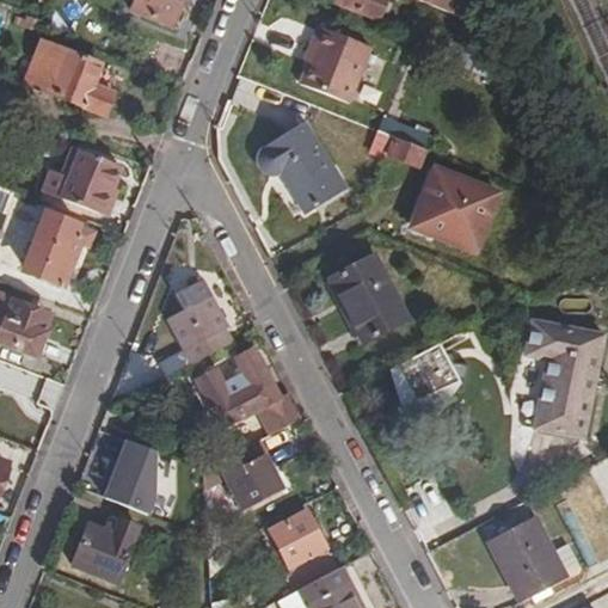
[(135,0),(133,10),(173,26),(183,0),(135,0)]
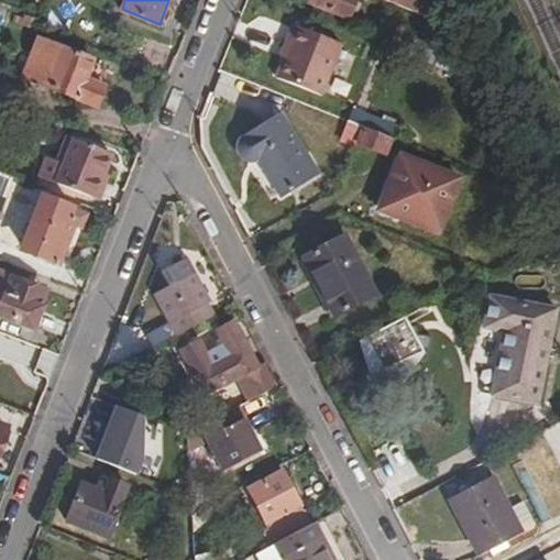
[(311,0),(311,1),(351,15),(355,0),(311,0)]
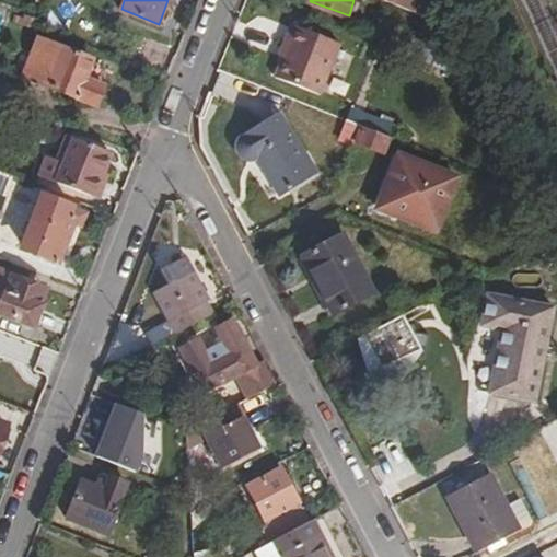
[(396,0),(396,2),(417,11),(420,0),(396,0)]
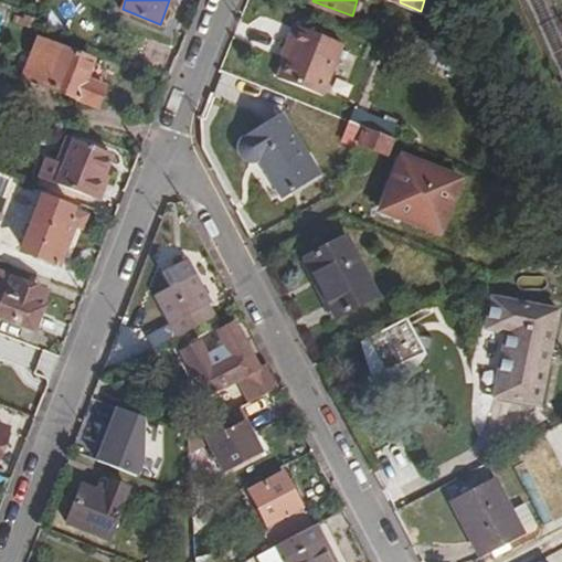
[(343,44),(295,24),(287,43),(292,44),(286,56),(278,77),(324,96),(343,44)]
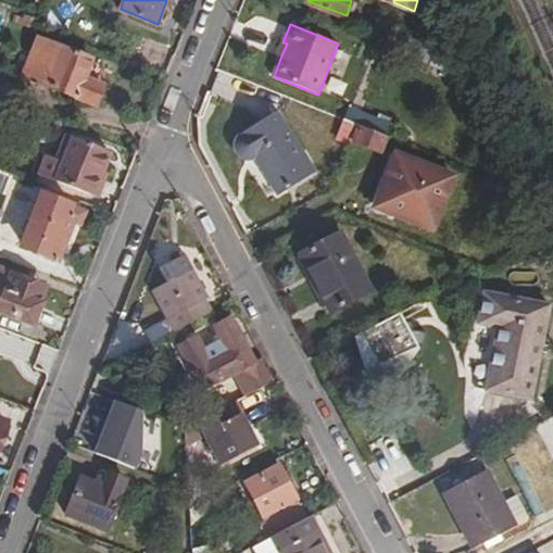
[(39,36),(24,75),(99,105),(107,86),(85,77),(92,58),(39,36)]
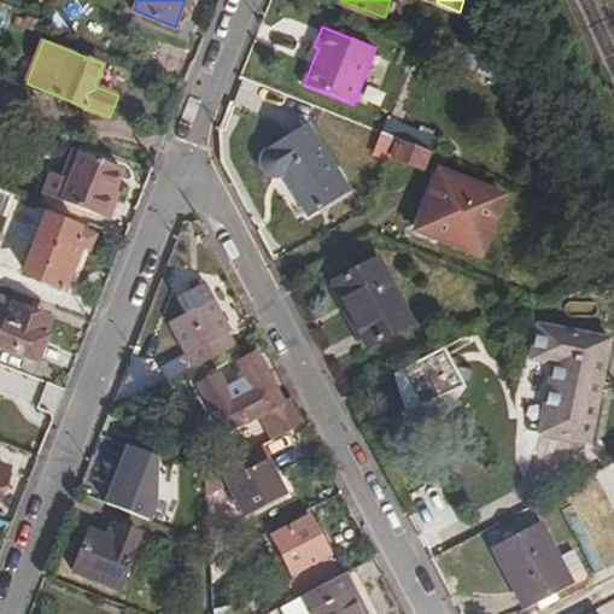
[(314,47),(309,60),(313,62),(319,48),(314,47)]
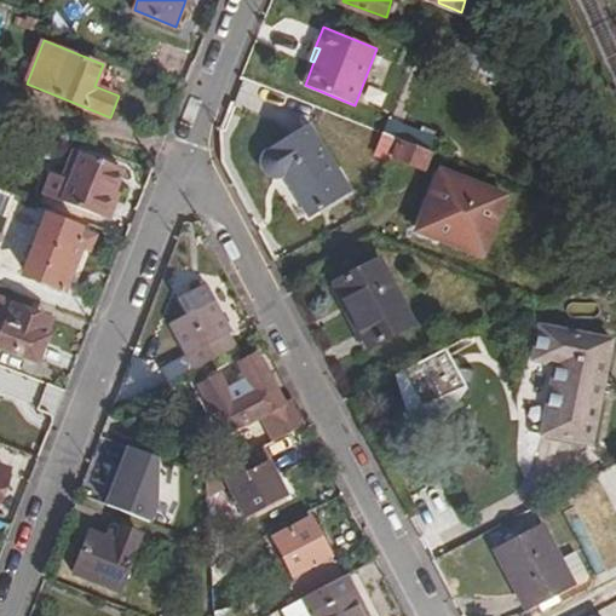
[(283,172),(311,213),(350,190),(309,126),(269,153),(264,161),(266,167),(270,172),(277,176),(283,172)]
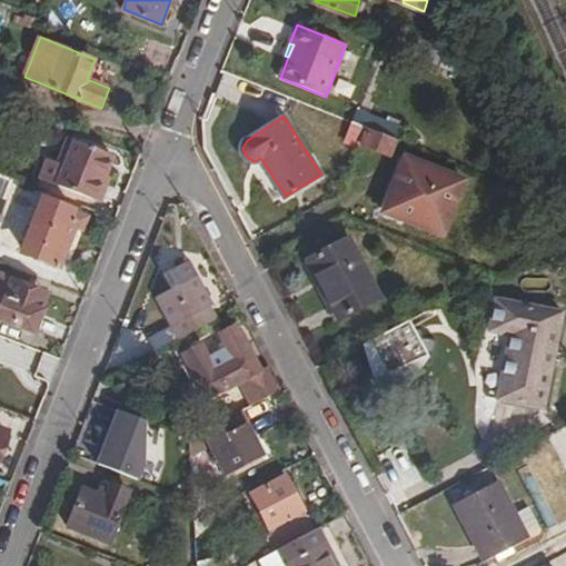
[(354,120),(349,131),(366,137),(370,128),(354,120)]
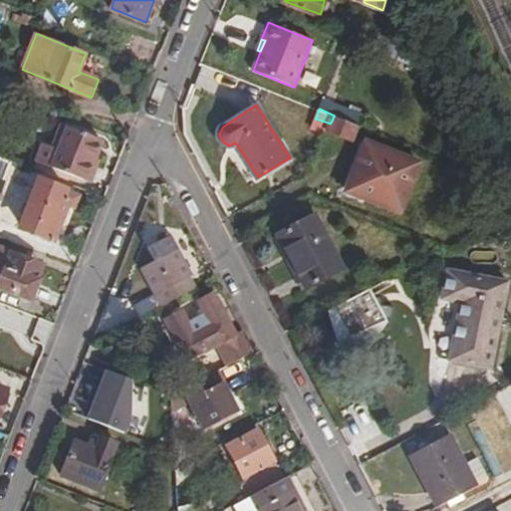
[(330,123),(327,133),(351,142),(358,124),(334,115),(330,123)]
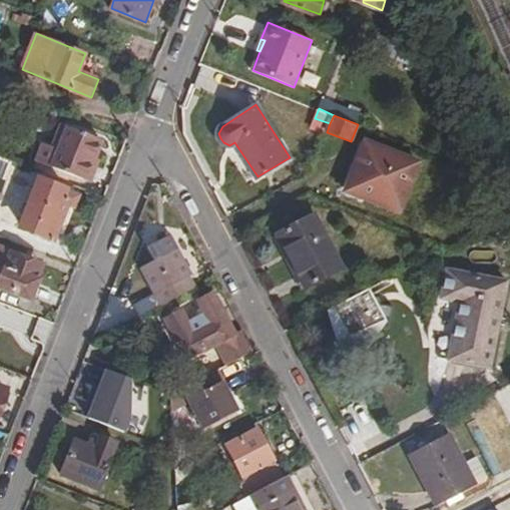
[(43,142),(37,159),(86,178),(102,137),(69,124),(59,148),(43,142)]
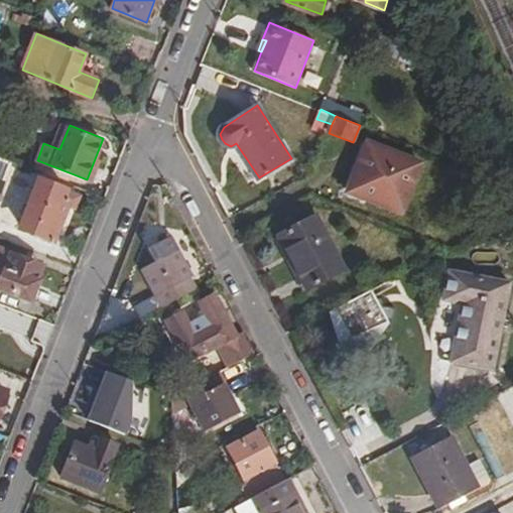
[(368,142),(349,191),(401,212),(421,162),(368,142)]
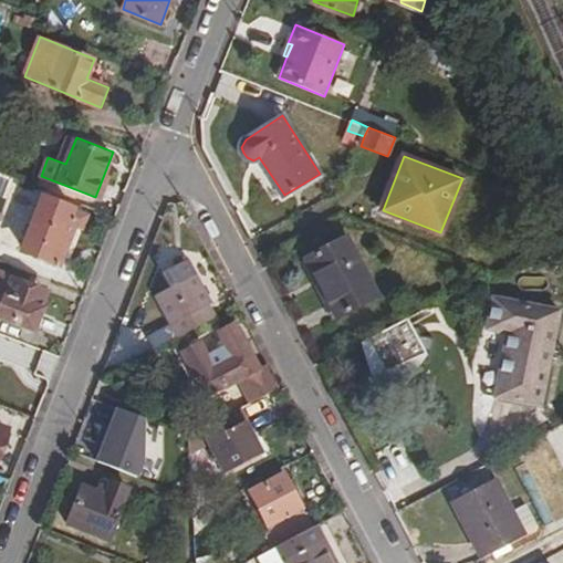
[(48,197),(28,246),(42,251),(40,258),(61,266),(71,239),(77,222),(86,226),(91,215),(79,209),(48,197)]
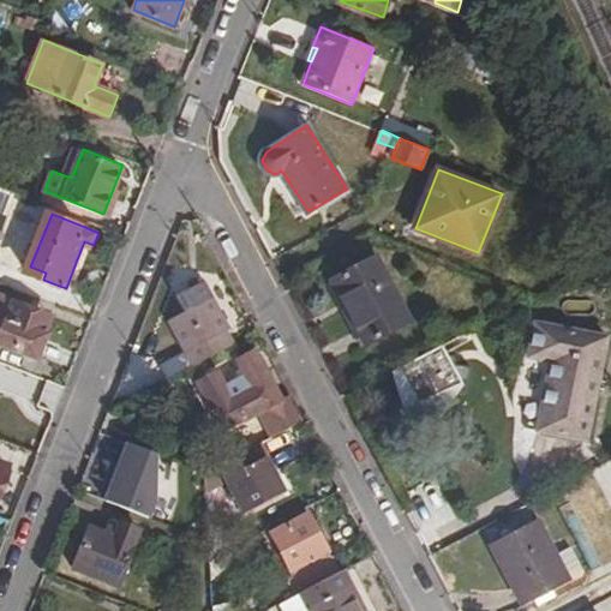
[(84,241),(77,259),(87,264),(94,245),(84,241)]
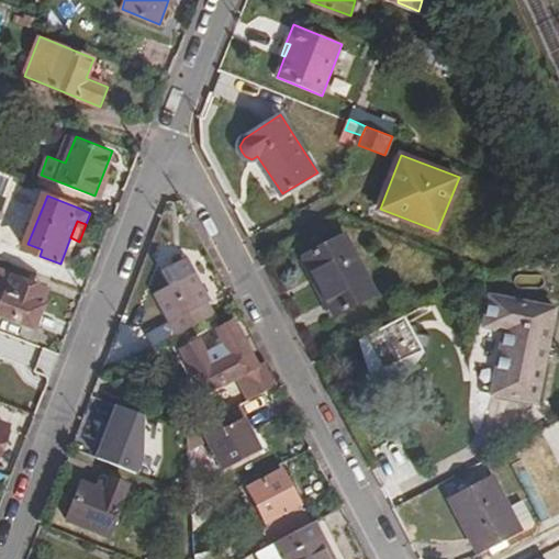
[(306,255),(336,313),(376,291),(346,234),(306,255)]
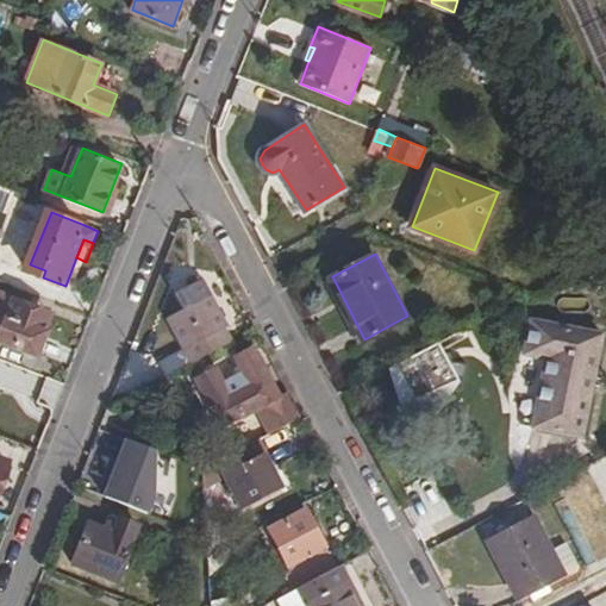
[(233,342),(226,330),(230,329),(205,281),(180,294),(187,310),(169,319),(192,363),(233,342)]
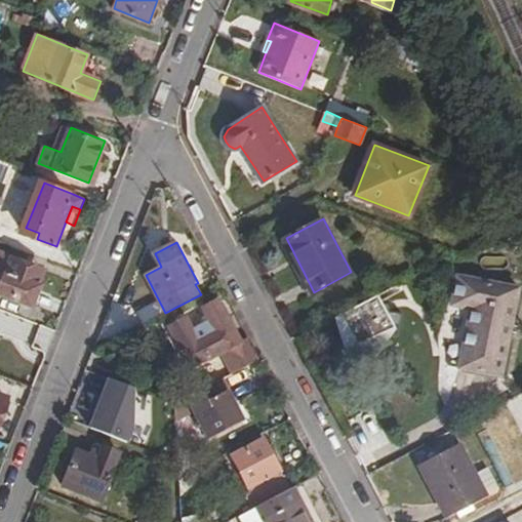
[(0,296),(32,309),(40,288),(33,285),(39,268),(0,252),(0,296)]
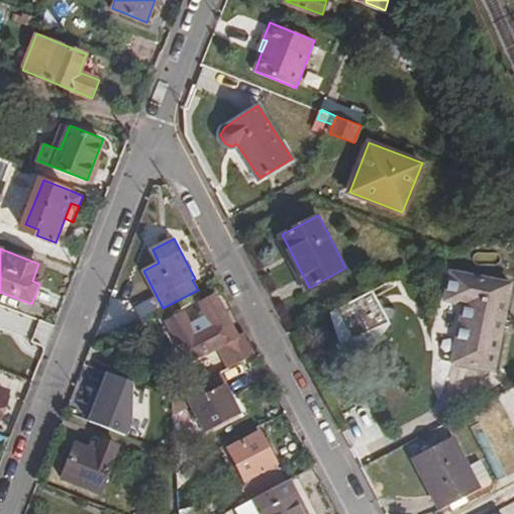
[(38,264),(32,281),(39,284),(45,268),(38,264)]
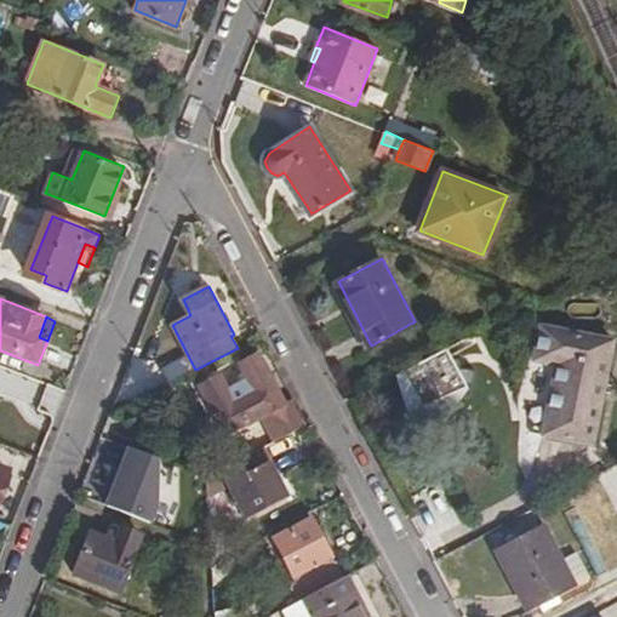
[(556,367),(542,436),(593,445),(613,343),(540,327),(532,363),(556,367)]
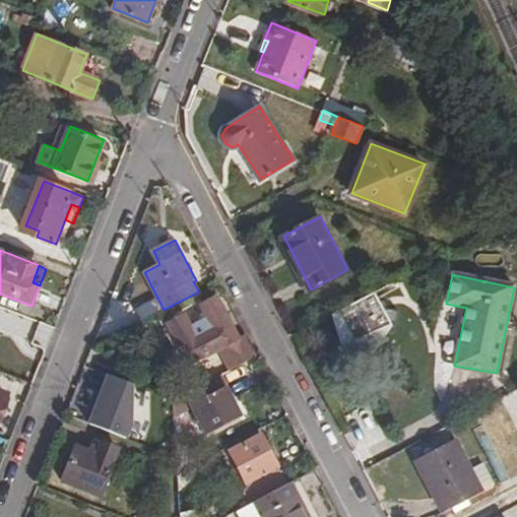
[(372,292),(380,308),(405,296),(397,278),(372,292)]
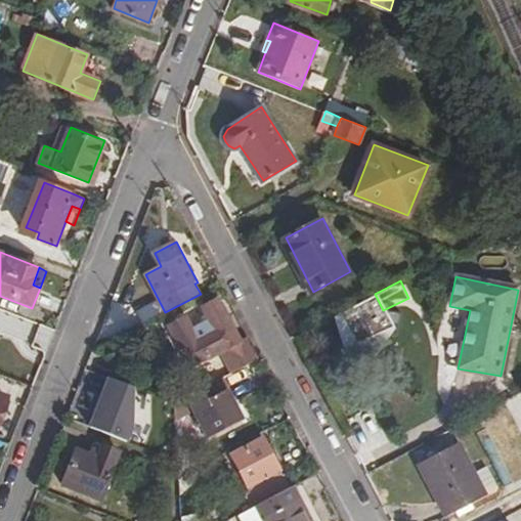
[(201,301),(203,307),(212,302),(209,297),(201,301)]
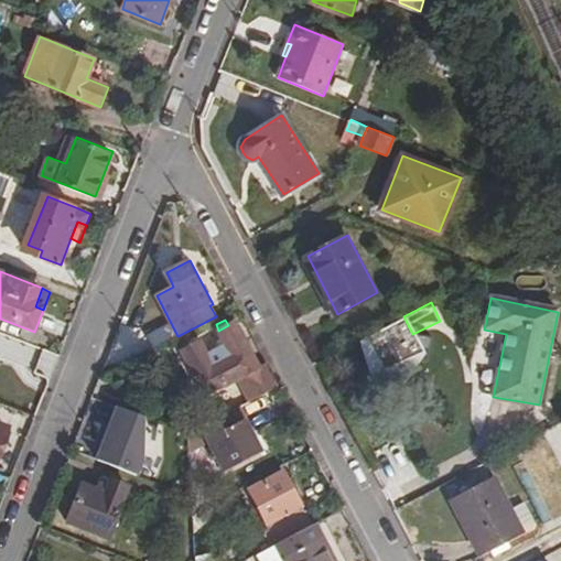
[(237,379),(248,402),(280,386),(267,360),(259,366),(235,321),(228,325),(218,331),(225,344),(230,355),(211,366),(222,387),(237,379)]
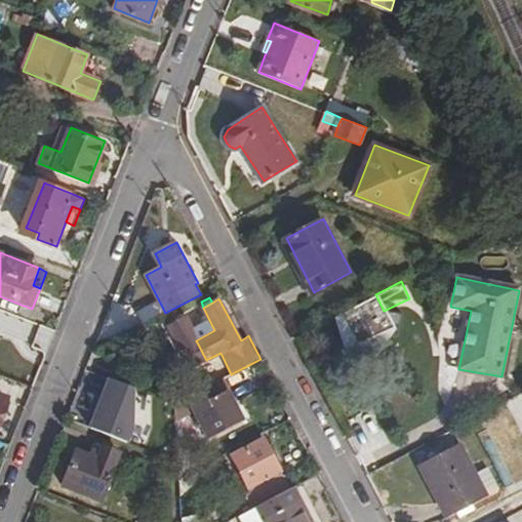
[(206,360),(196,340),(214,330),(209,320),(190,329),(185,318),(168,326),(190,368),(167,380),(177,401),(189,396),(224,377),(231,374),(221,353),(206,360)]
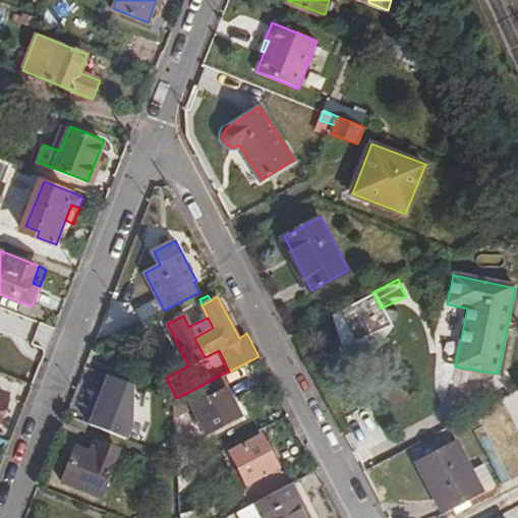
[(90,422),(126,438),(132,422),(133,384),(109,375),(90,422)]
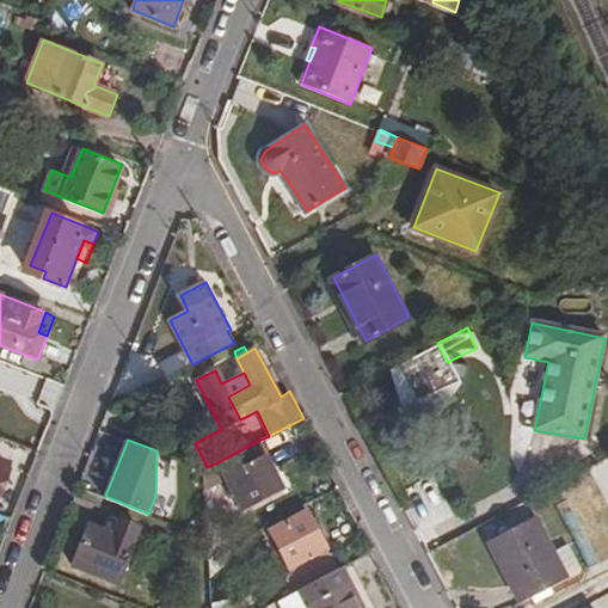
[(284,487),(260,440),(220,461),(244,508),(284,487)]
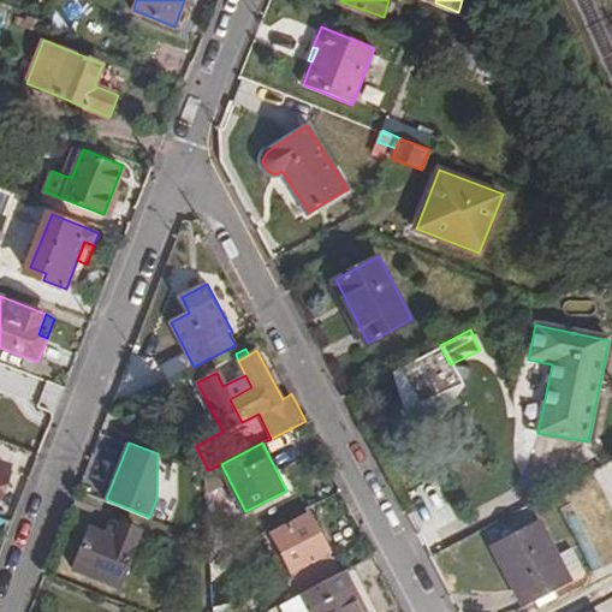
[(611,461),(552,491),(592,569),(611,559),(611,556),(593,520),(611,510),(611,461)]
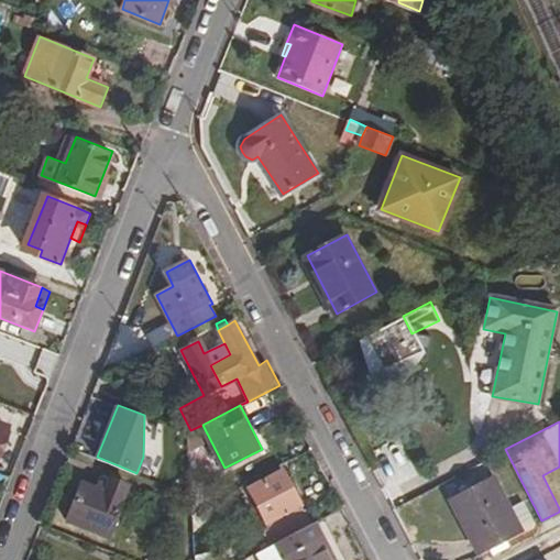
[(208,437),(202,425),(190,430),(188,431),(188,448),(208,437)]
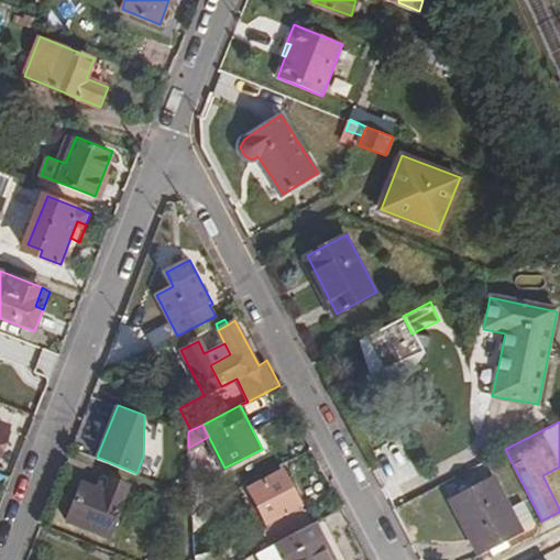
[(248,485),(276,541),(314,523),(284,465),(265,475),(254,481),(248,485)]
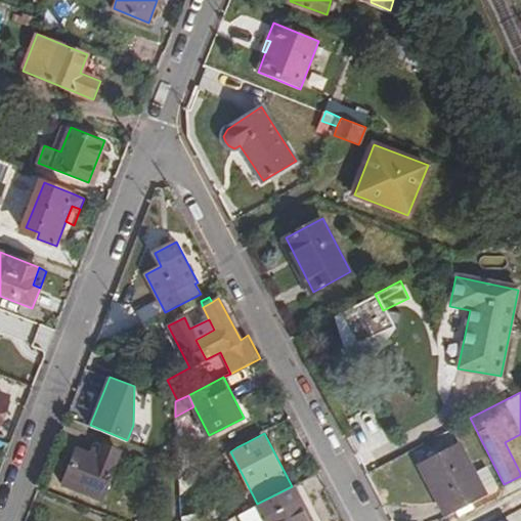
[(234,442),(236,447),(247,442),(245,437),(234,442)]
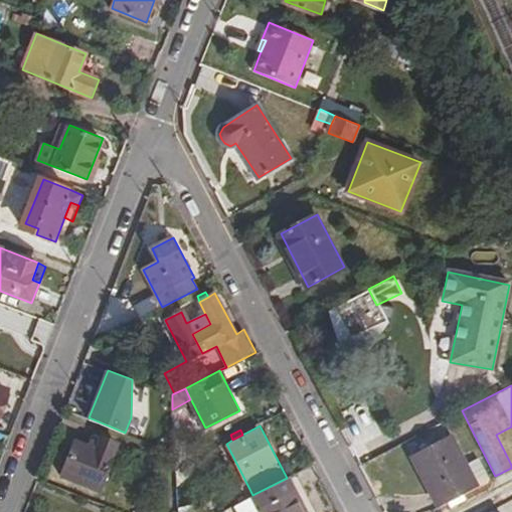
[(413,455),(441,505),(478,485),(466,463),(451,435),(413,455)]
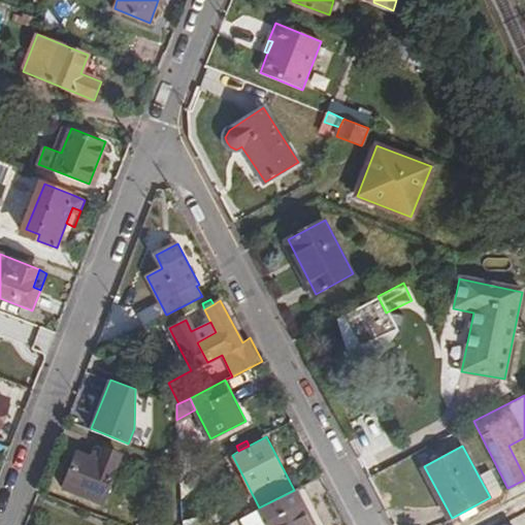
[(76,452),(61,488),(99,501),(119,454),(101,447),(99,454),(96,460),(92,459),(76,452)]
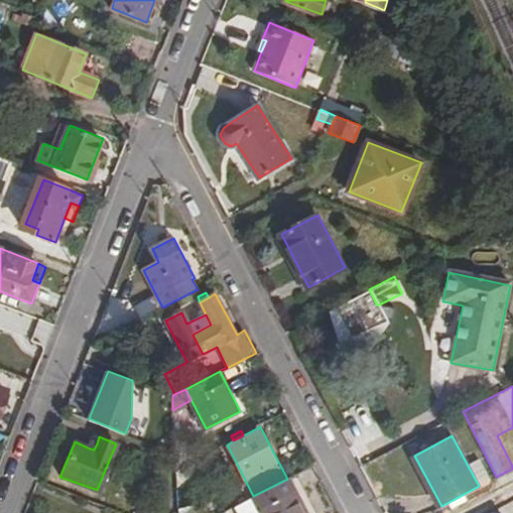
[(480,458),(467,464),(479,486),(491,480),(480,458)]
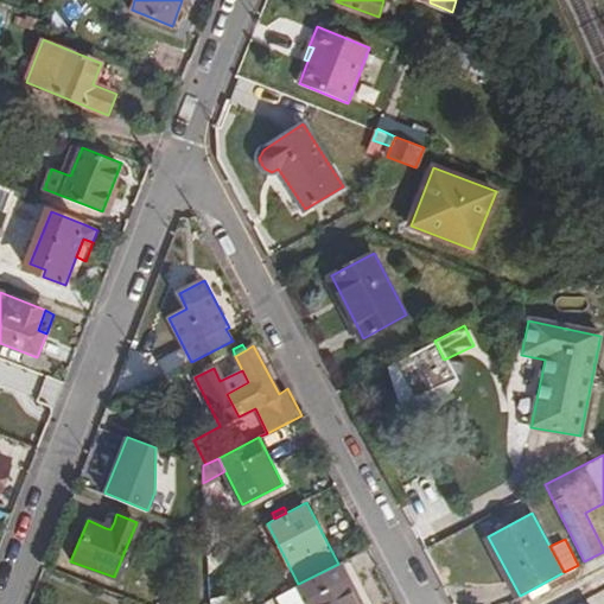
[(362,603),(374,598),(351,555),(338,564),(298,584),(277,595),(280,603),(362,603)]
